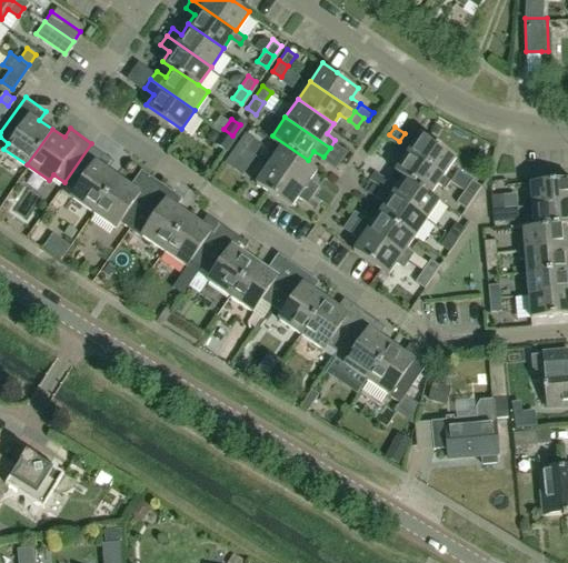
[(211,128),(207,132),(208,138),(215,140),(219,136),(217,130),(211,128)]
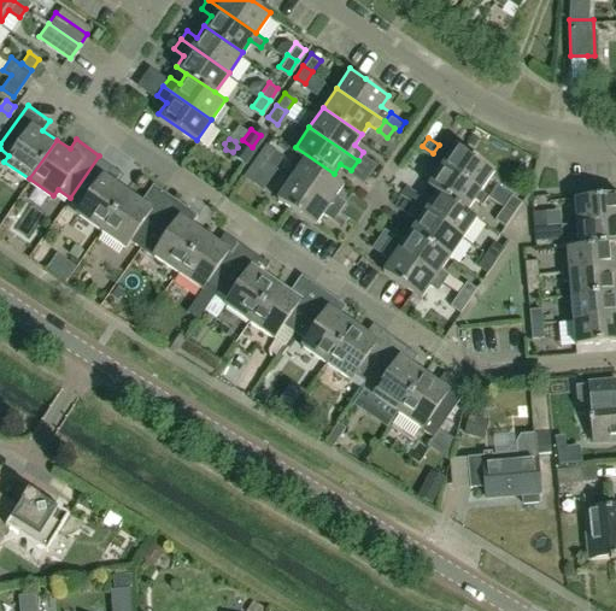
[(252,147),(242,140),(234,153),(244,159),(252,147)]
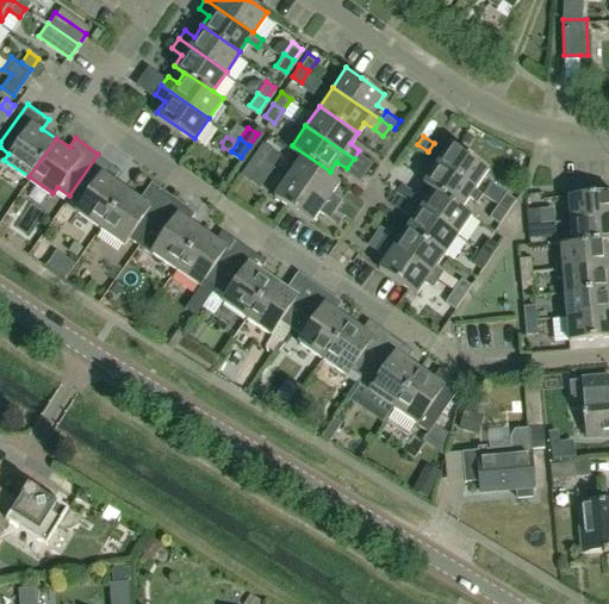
[(256,149),(265,156),(273,145),(263,138),(256,149)]
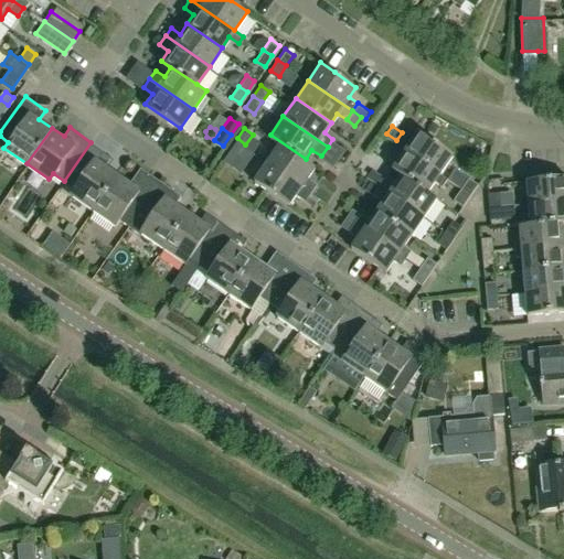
[(396,140),(440,170),(453,152),(417,129),(411,139),(402,132),(396,140)]
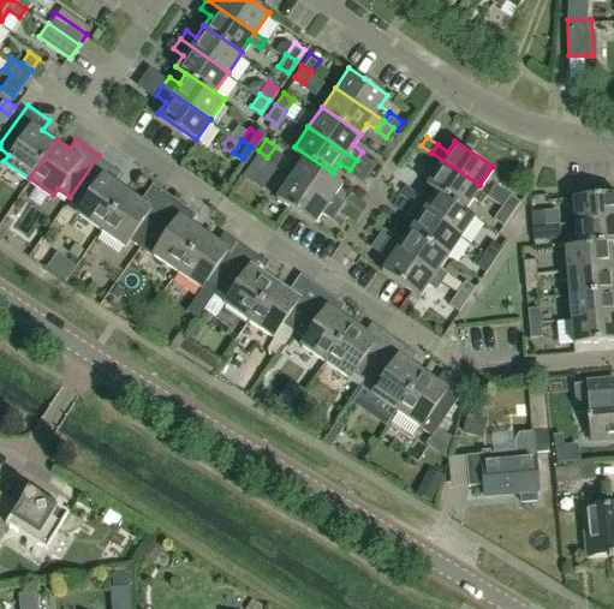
[(304,155),(291,174),(339,207),(345,198),(335,191),(343,180),(333,173),(294,147),(293,148),(304,155)]
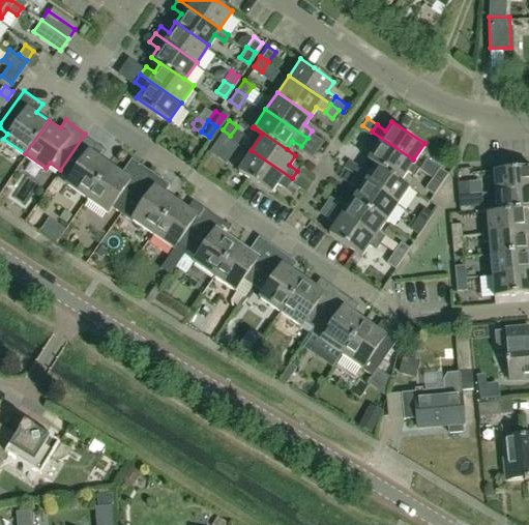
[(230,136),(223,129),(214,141),(224,146),(230,136)]
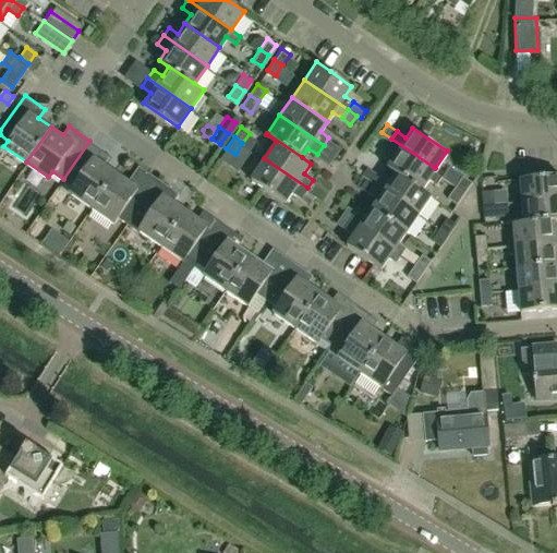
[(324,145),(336,153),(341,145),(328,137),(324,145)]
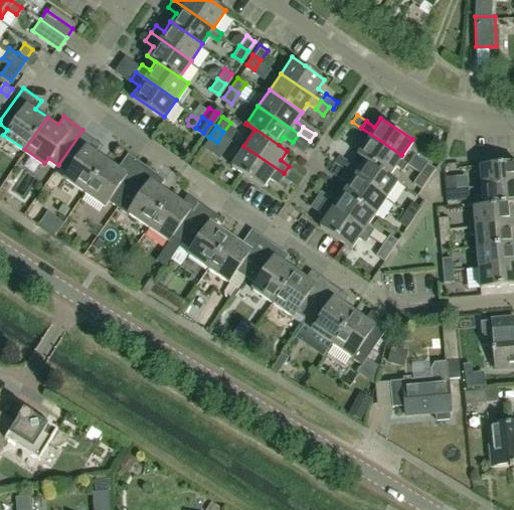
[(401,155),(361,128),(355,137),(363,143),(357,151),(389,172),(396,163),(402,167),(407,160),(400,156),(401,155)]
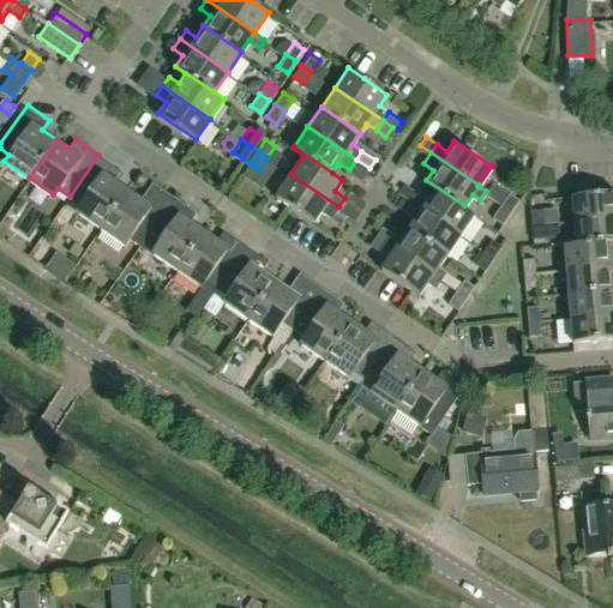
[(120,169),(98,155),(70,197),(80,203),(76,210),(102,227),(128,188),(114,179),(120,169)]
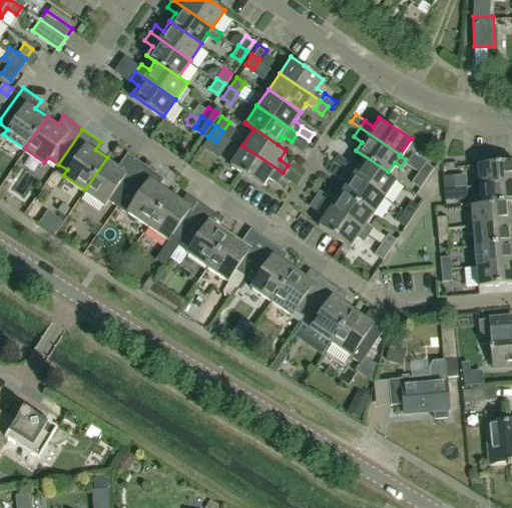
[(298,133),(292,141),(303,149),(309,140),(298,133)]
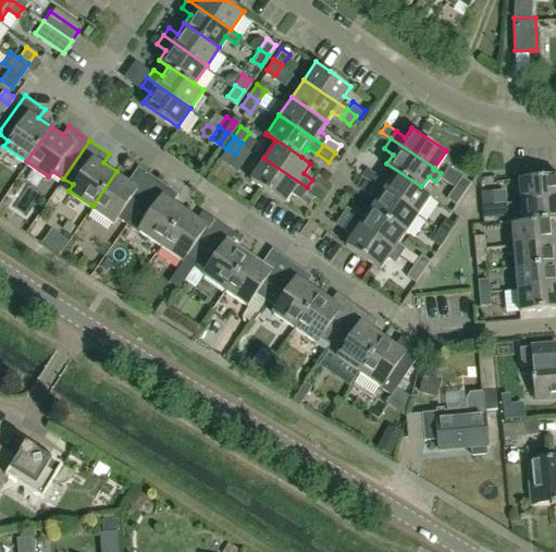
[(307,187),(263,158),(250,176),(285,200),(292,191),(300,196),(307,187)]
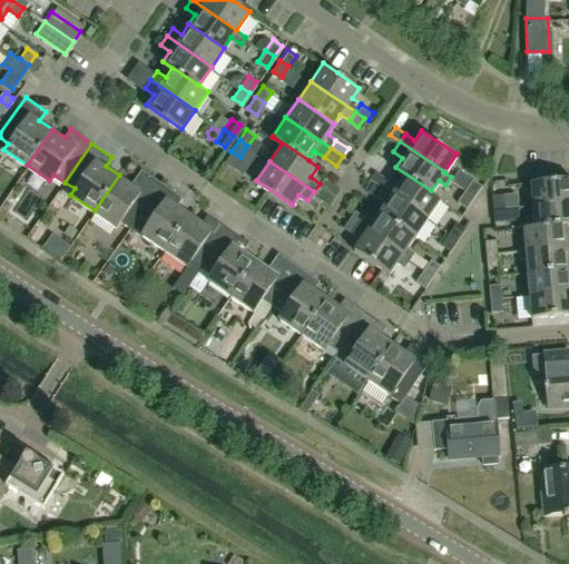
[(130,182),(119,175),(95,210),(116,226),(124,213),(136,220),(163,181),(141,167),(130,182)]
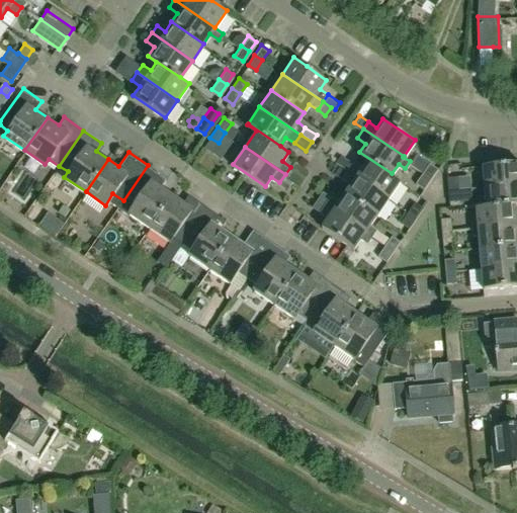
[(392,173),(359,152),(358,153),(367,159),(361,167),(353,162),(348,169),(389,196),(400,179),(392,173)]
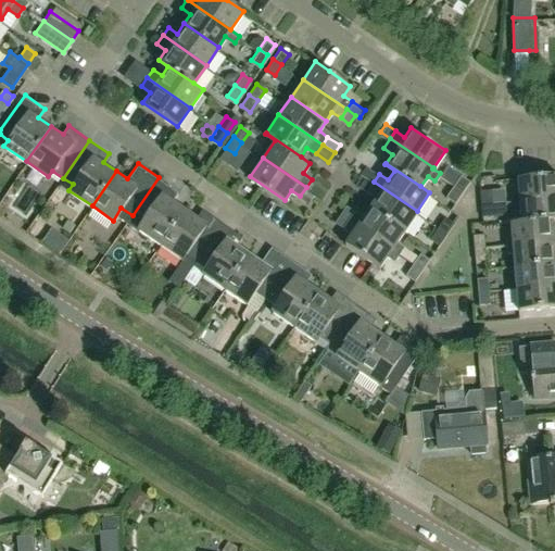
[(365,175),(374,182),(379,174),(365,164),(360,172),(365,175)]
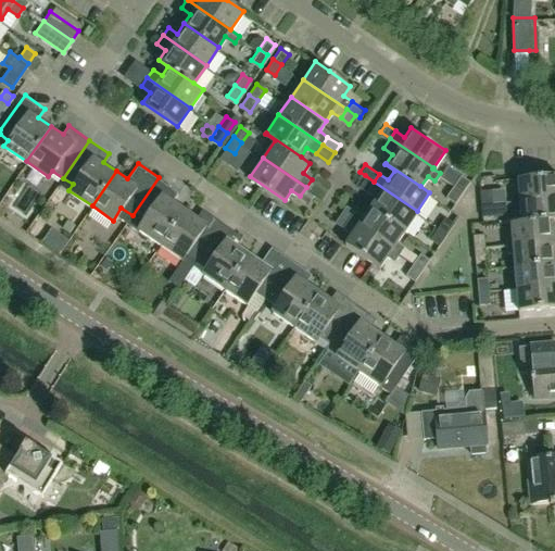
[(520,198),(554,195),(554,172),(518,176),(520,198)]
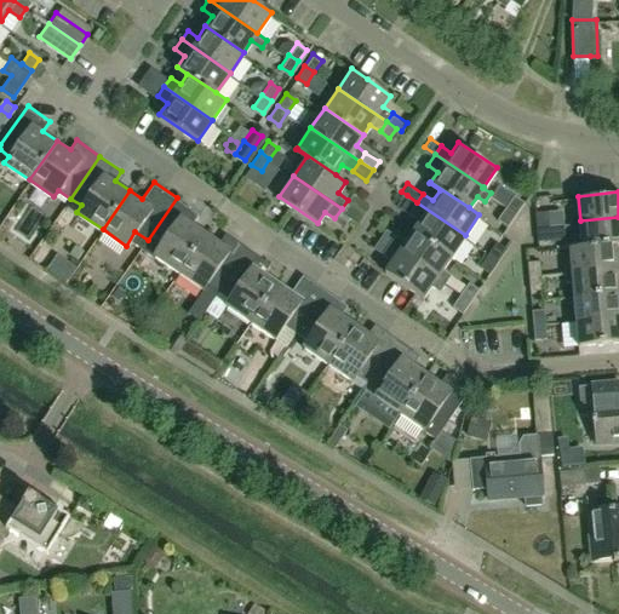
[(506,202),(517,210),(523,200),(514,193),(506,202)]
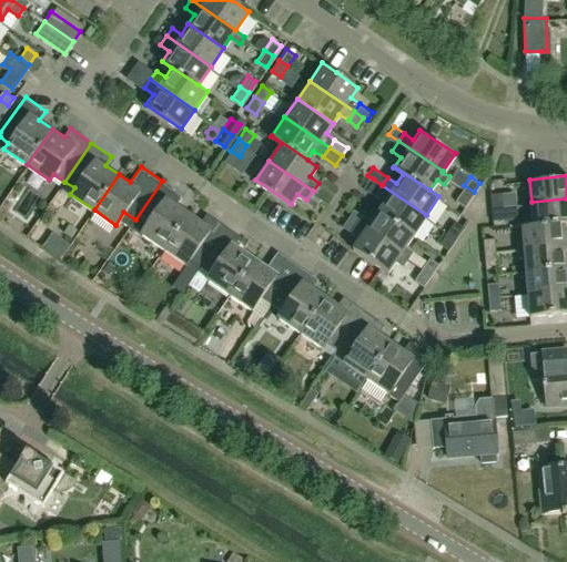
[(375,194),(382,185),(373,179),(366,187),(375,194)]
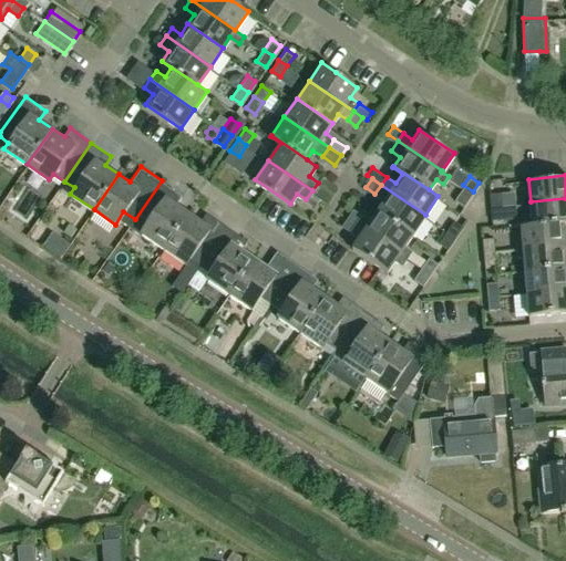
[(162,180),(135,219),(144,226),(141,231),(164,247),(188,211),(176,203),(182,194),(162,180)]
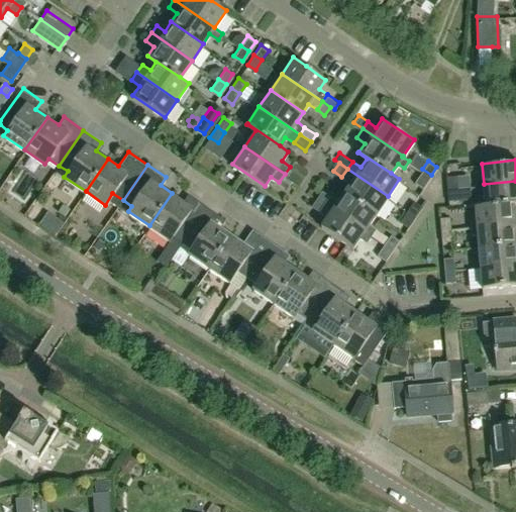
[(388,196),(347,169),(341,177),(350,183),(344,191),(377,212),(388,196)]
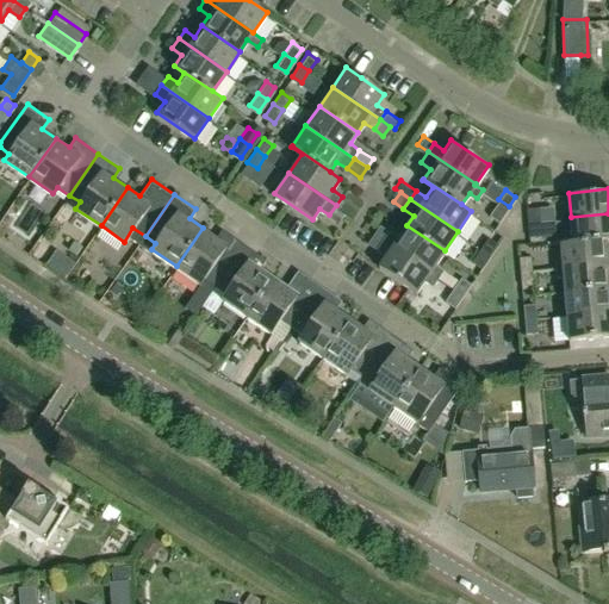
[(509,206),(498,199),(489,213),(499,220),(509,206)]
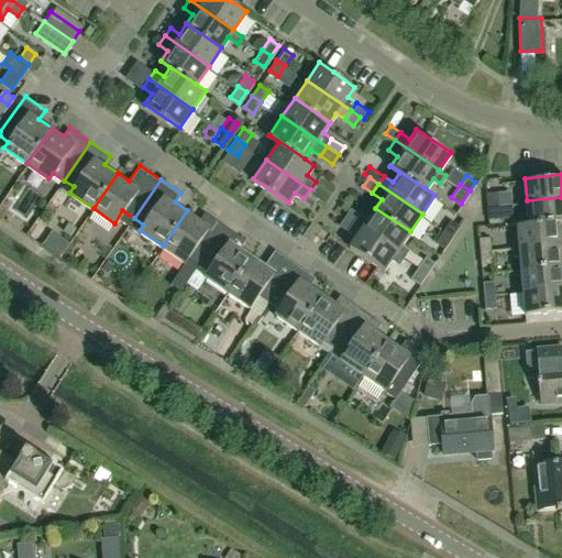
[(488,204),(505,203),(504,190),(497,190),(487,190),(488,204)]
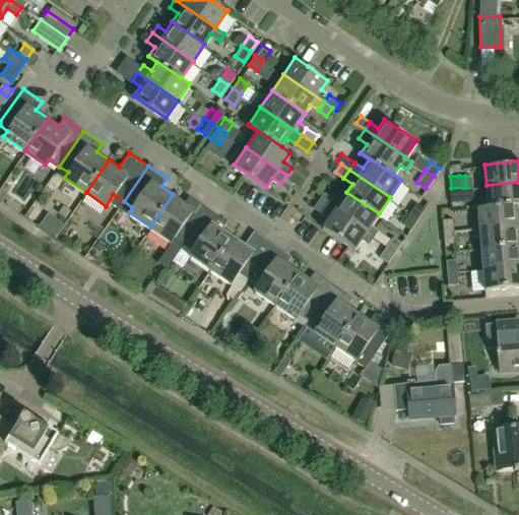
[(518,182),(487,185),(488,204),(518,201),(518,182)]
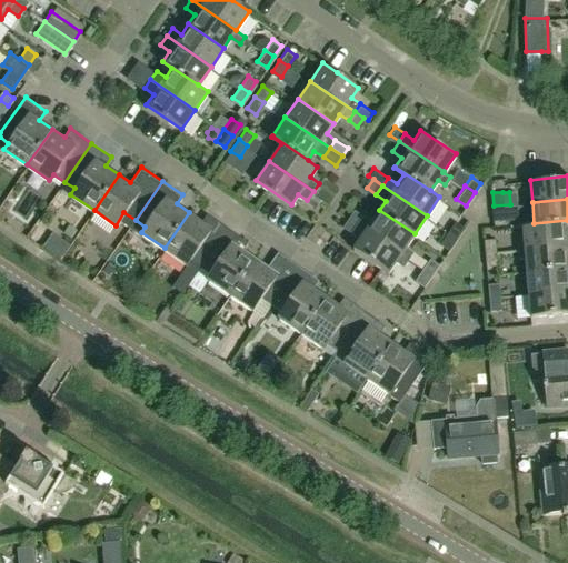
[(511,214),(510,204),(494,205),(495,219),(505,218),(505,215),(511,214)]
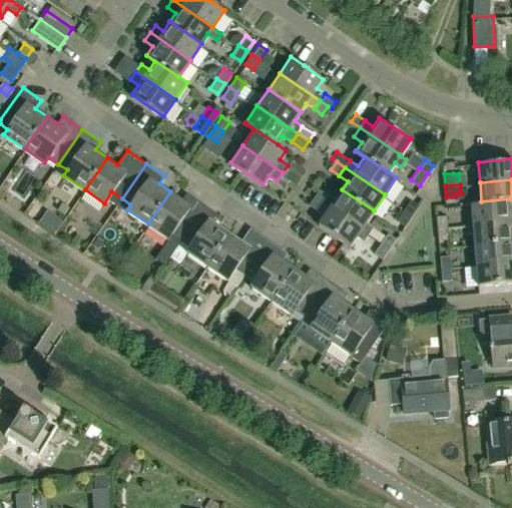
[(320,188),(315,194),(323,199),(327,192),(320,188)]
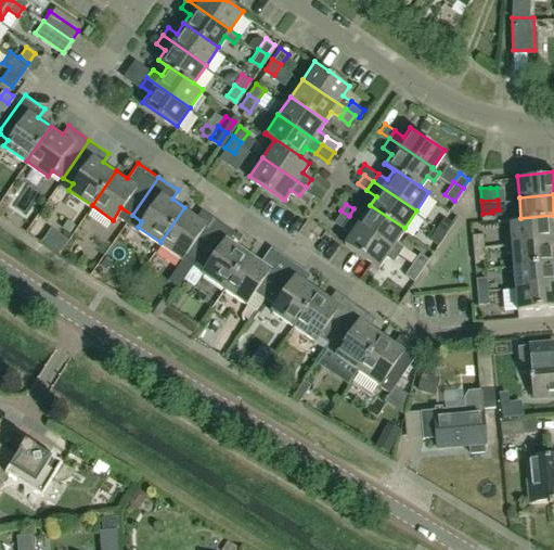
[(404,228),(370,205),(362,215),(353,208),(349,216),(399,251),(404,244),(397,239),(404,228)]
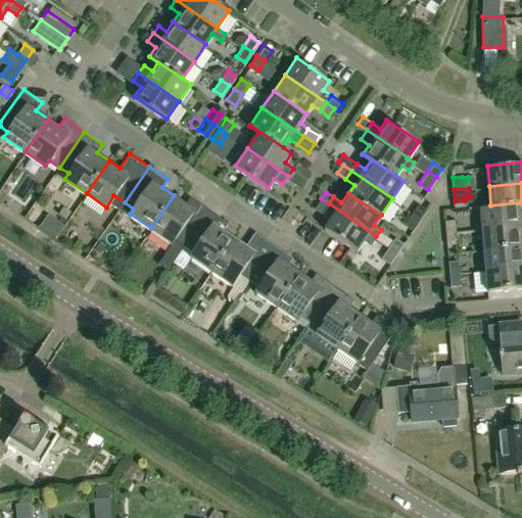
[(185,203),(174,195),(151,228),(172,242),(175,237),(185,244),(209,208),(190,195),(185,203)]
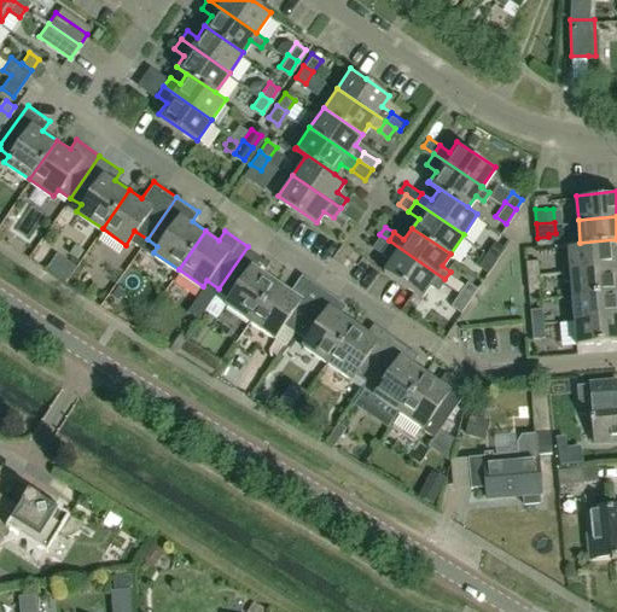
[(389,240),(379,234),(372,245),(382,251),(389,240)]
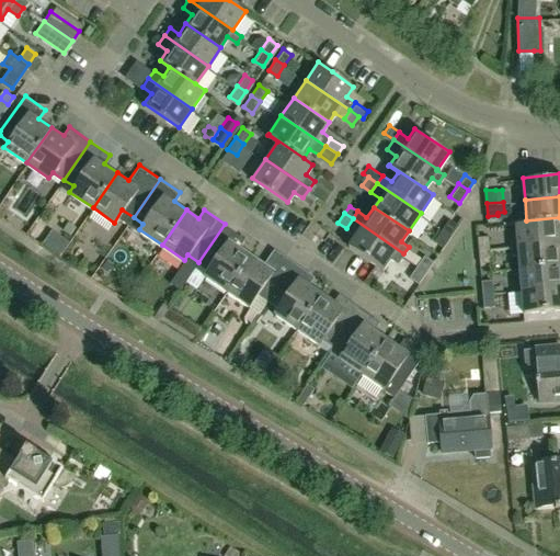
[(57,216),(48,231),(69,242),(78,228),(57,216)]
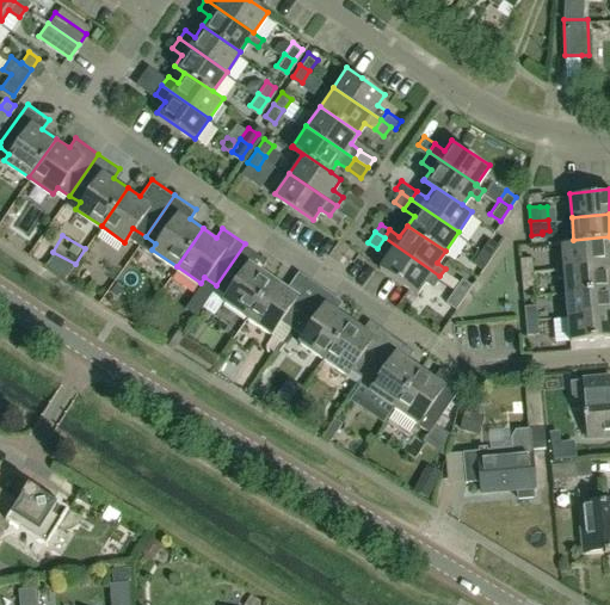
[(481,247),(492,253),(499,242),(490,236),(481,247)]
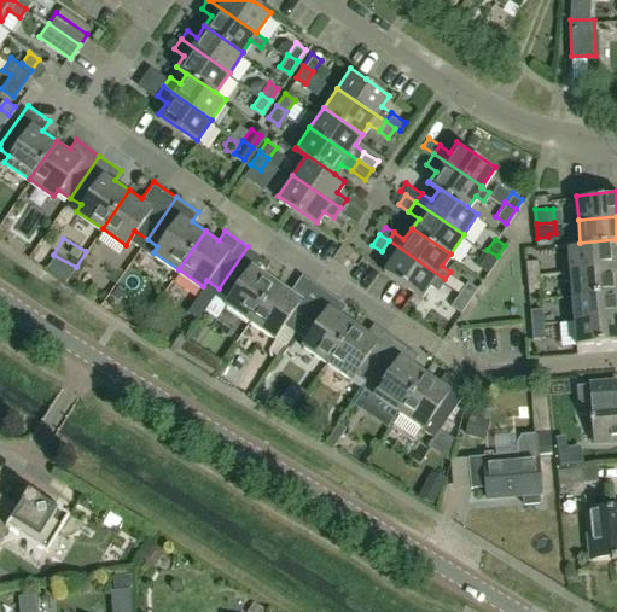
[(616,239),(580,243),(569,244),(570,261),(563,261),(564,269),(616,263),(616,254),(615,242),(616,242),(616,239)]
